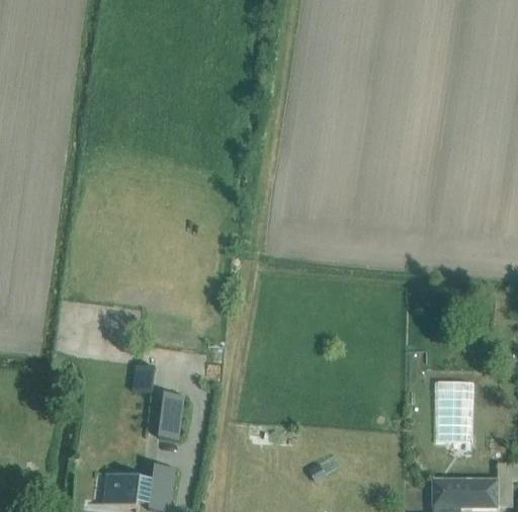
[(156,364),(135,361),(132,388),(153,390),(156,364)]
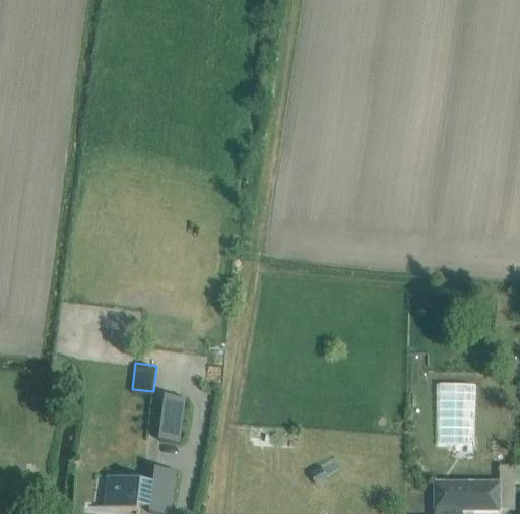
[(474,379),(436,379),(436,441),(473,441),(474,379)]
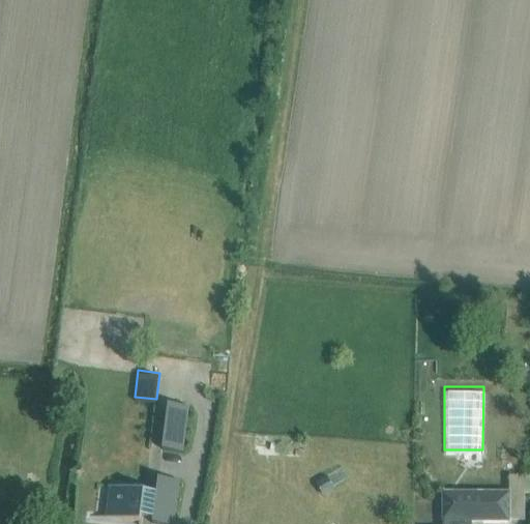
[(183,447),(189,402),(168,399),(162,444),(183,447)]
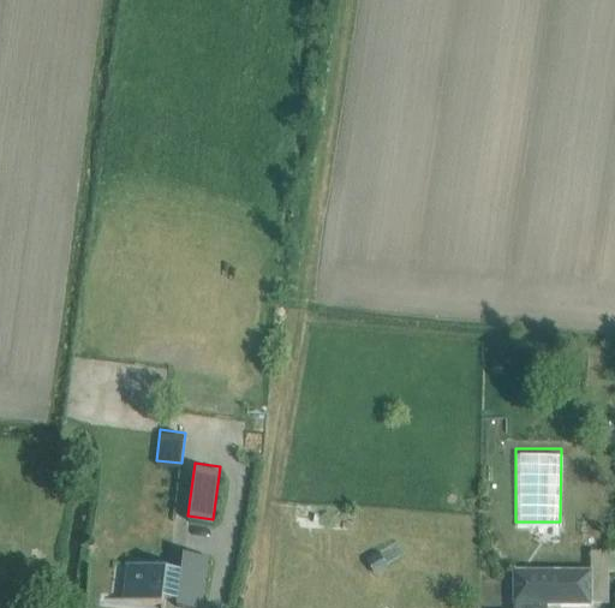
[(366,555),(376,570),(388,562),(387,561),(405,549),(398,536),(366,555)]
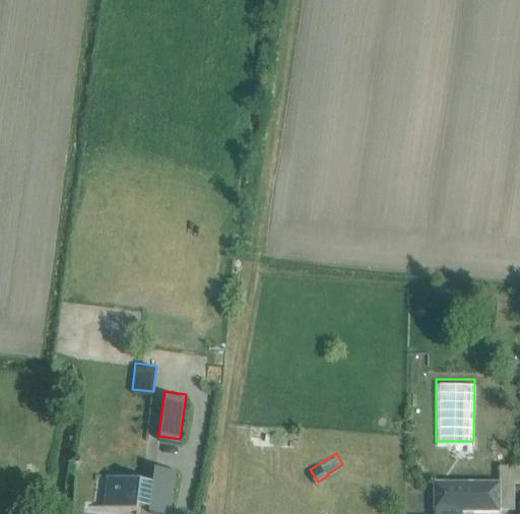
[(170,511),(176,466),(155,463),(153,477),(113,472),(109,502),(87,500),(87,501),(138,507),(138,502),(150,503),(149,508),(170,511)]
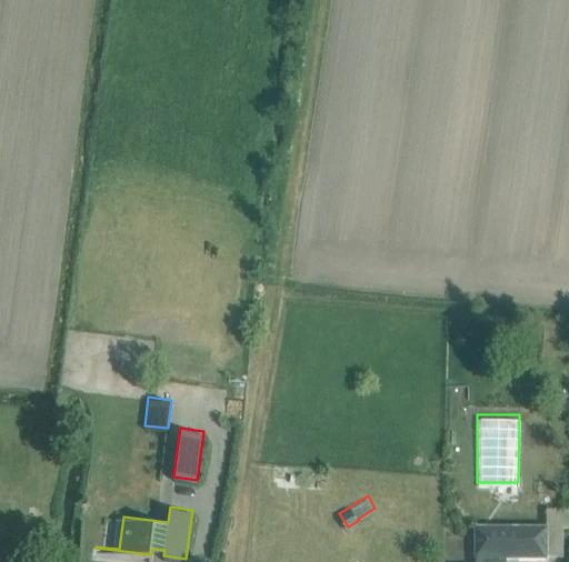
[(505,561),(506,557),(547,557),(547,524),(475,523),(473,561),(505,561)]
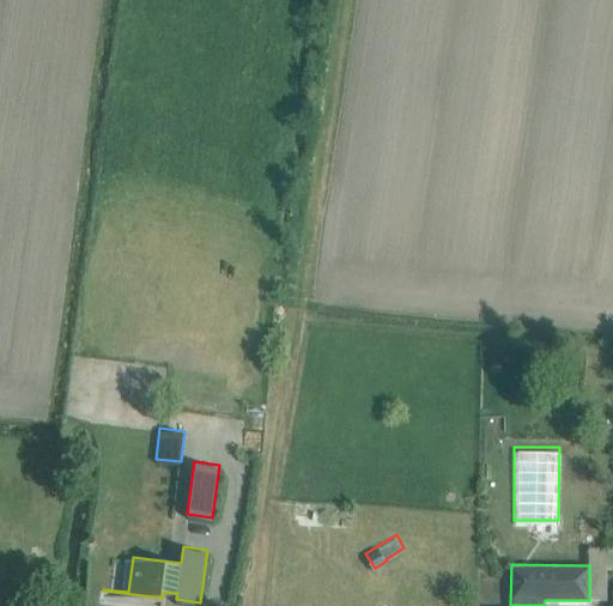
All buildings are outlined.
